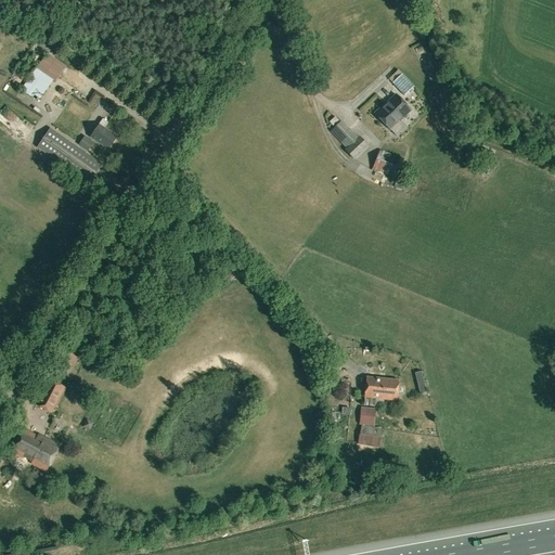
[(56,78),(67,65),(49,51),(39,65),(56,78)]
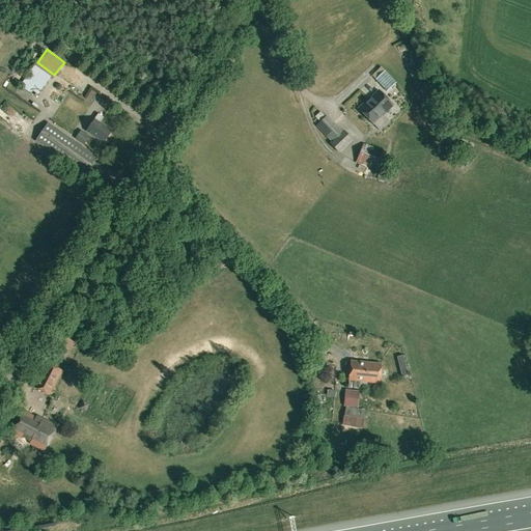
[(38,95),(52,74),(36,64),(23,85),(38,95)]
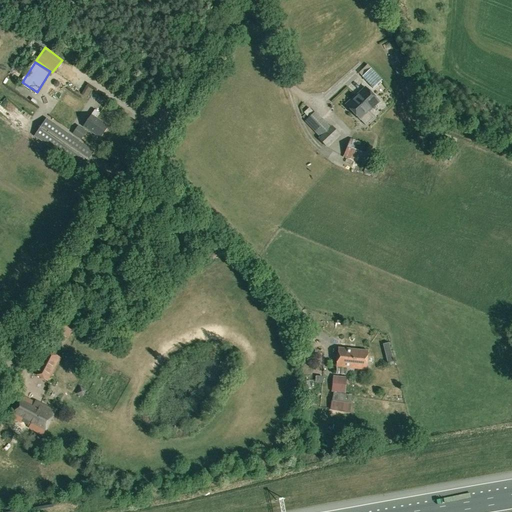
[(379,83),(370,74),(364,79),(373,88),(379,83)]
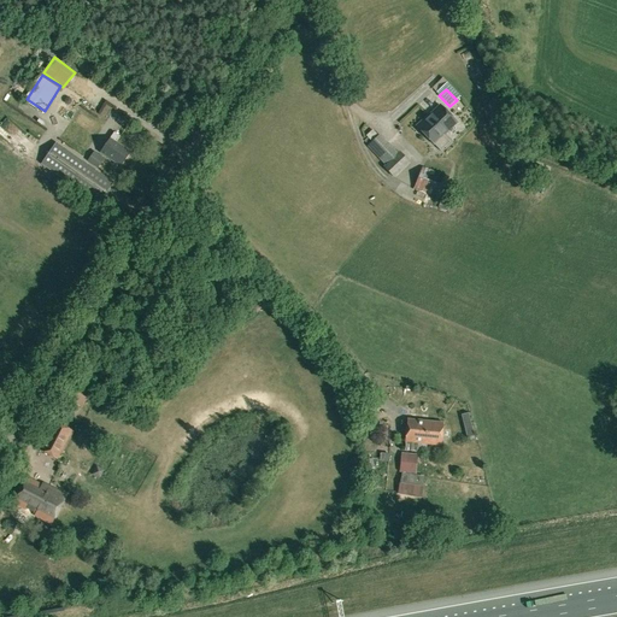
[(428,115),(416,125),(433,145),(433,144),(440,151),(450,142),(442,135),(456,122),(440,105),(429,116),(428,115)]
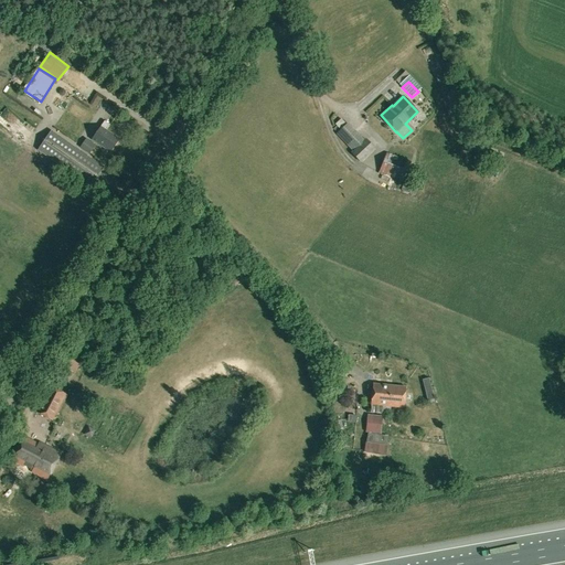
[(110,151),(119,139),(106,130),(109,125),(105,120),(100,127),(92,139),(110,151)]
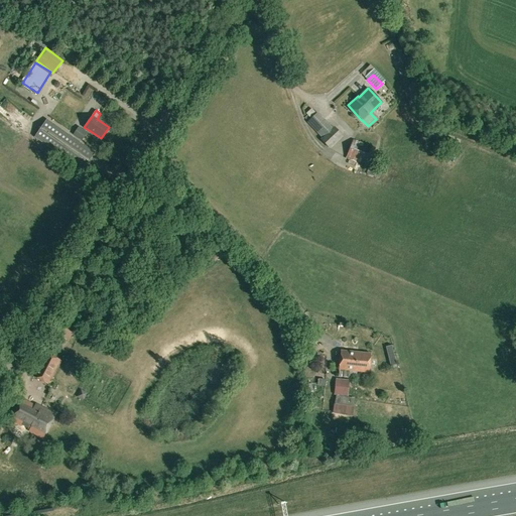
[(46,120),(34,136),(83,169),(94,153),(46,120)]
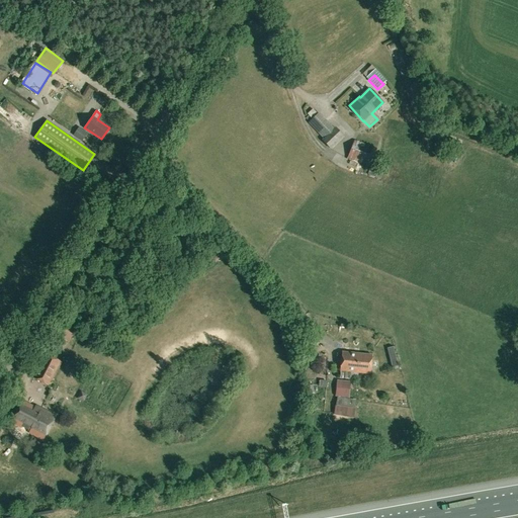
[(325,121),(316,130),(325,139),(322,141),(330,148),(343,136),(336,127),(333,131),(325,121)]
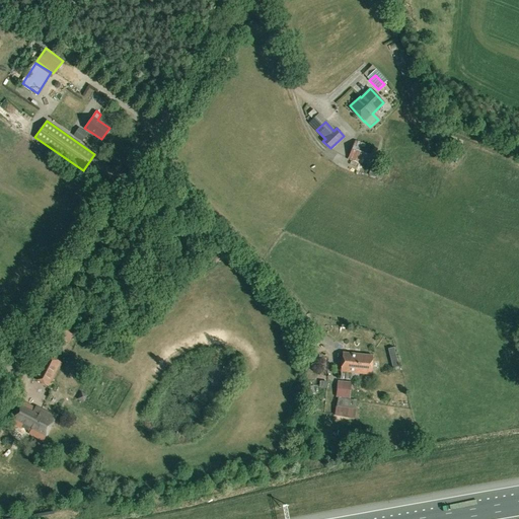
[(371,165),(377,149),(355,141),(349,157),(371,165)]
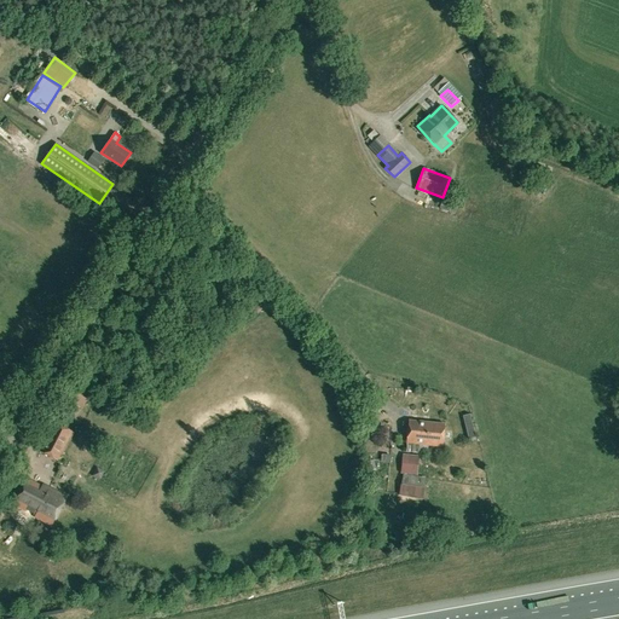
[(441,446),(444,424),(409,421),(406,443),(441,446)]
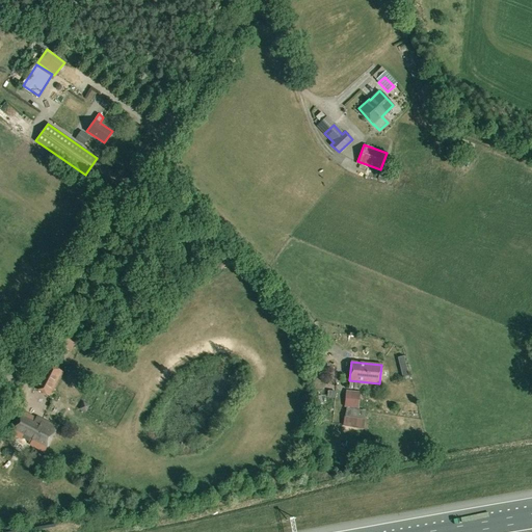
[(49,396),(61,371),(47,363),(34,388),(49,396)]
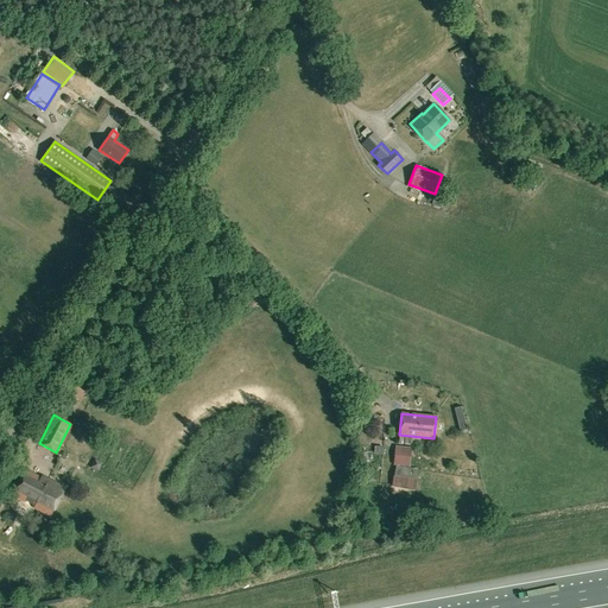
[(411,449),(396,447),(393,466),(409,467),(411,449)]
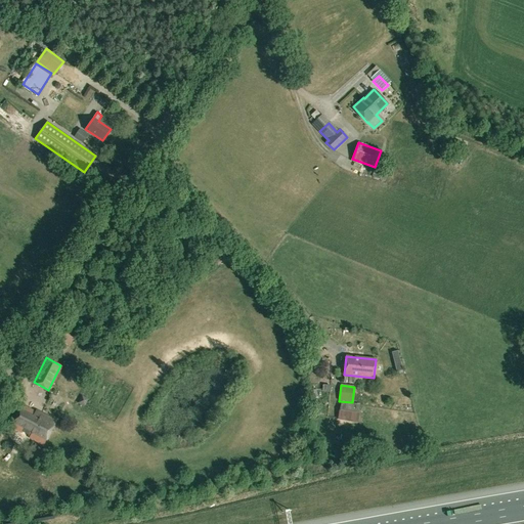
[(43,445),(56,421),(42,413),(41,415),(23,404),(10,427),(30,436),(29,438),(43,445)]
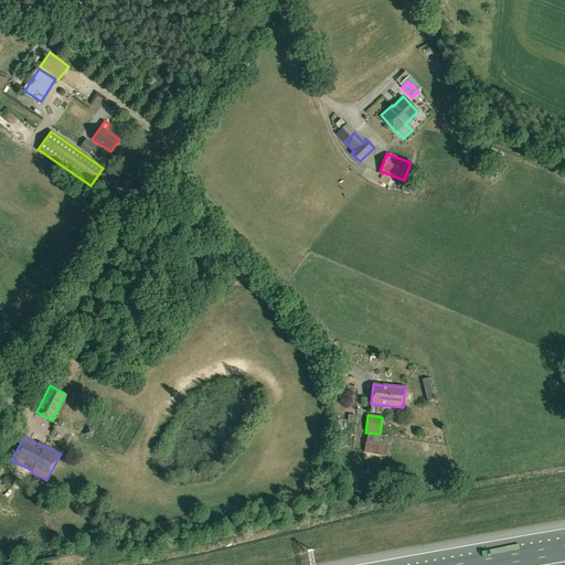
[(368,439),(368,451),(387,451),(387,439),(368,439)]
